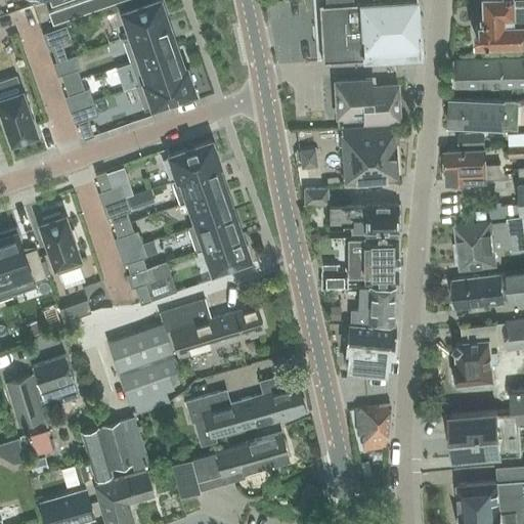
[(75,3),(79,15),(86,12),(82,0),(75,3)]
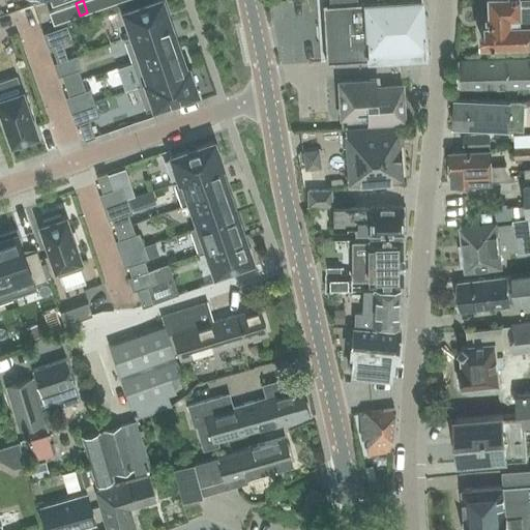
[(87,12),(94,10),(91,0),(83,0),(87,12)]
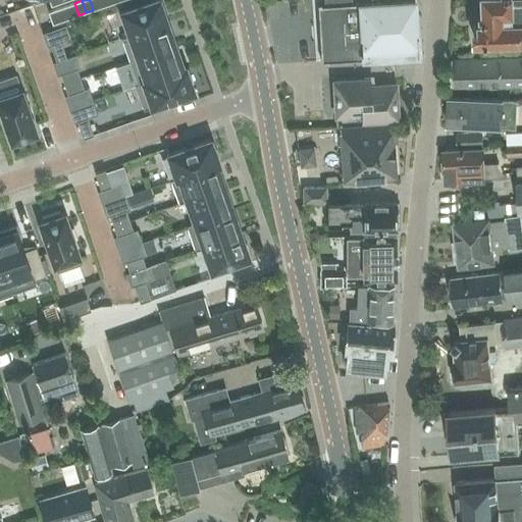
[(101,7),(98,0),(90,0),(93,10),(101,7)]
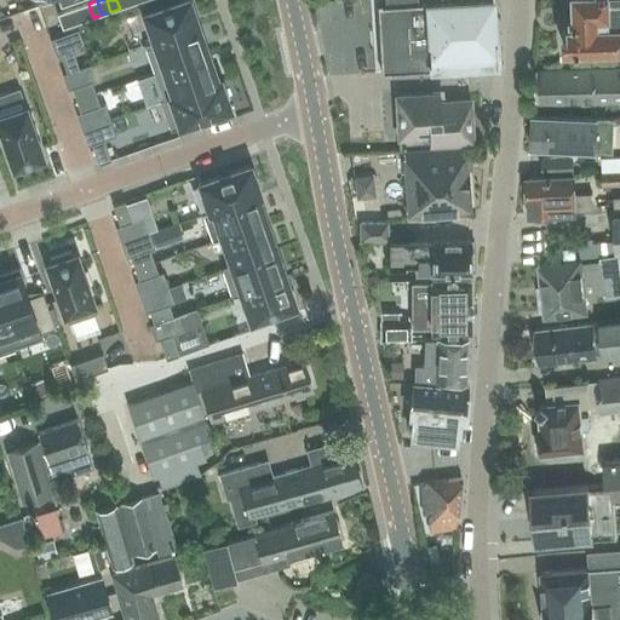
[(144,45),(199,27),(189,0),(182,0),(144,13),(154,41),(144,45)]
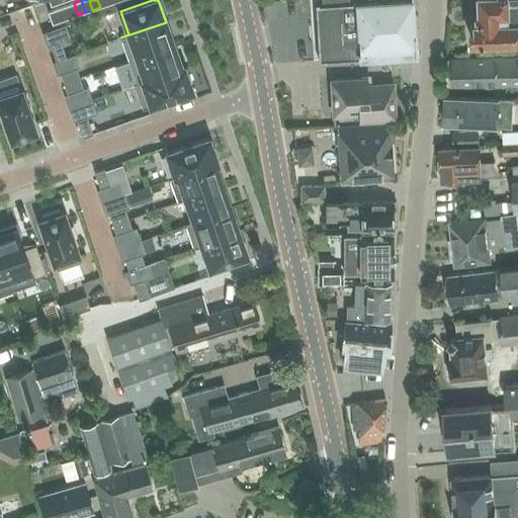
[(332,19),(330,0),(317,0),(317,5),(310,4),(313,60),(348,58),(348,47),(346,19),(332,19)]
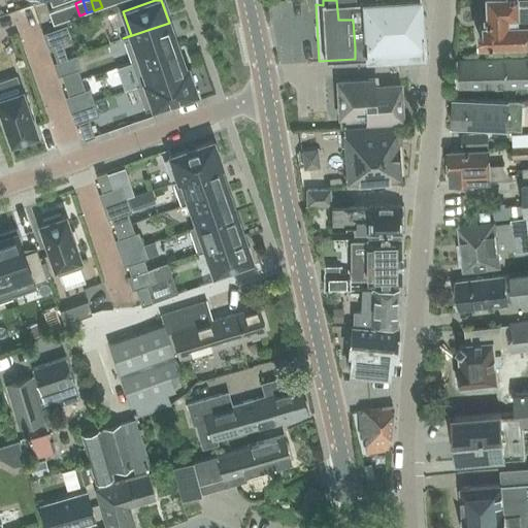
[(415,0),(352,4),(352,0),(336,0),(338,20),(353,20),(355,47),(356,52),(358,55),(361,58),(365,59),(424,56),(419,0),(415,0)]
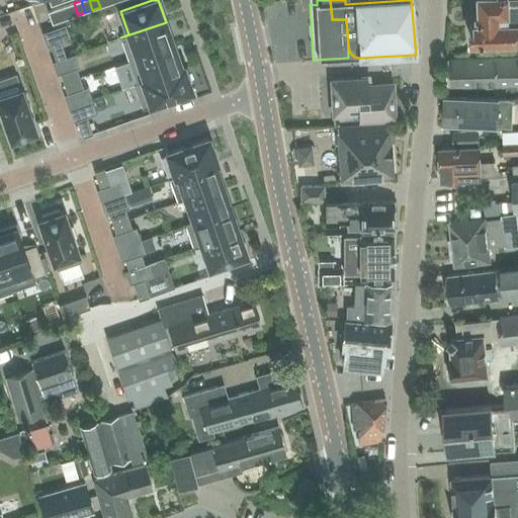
[(517,0),(476,0),(477,13),(473,13),(475,23),(471,23),(469,31),(471,40),(517,38),(517,0)]
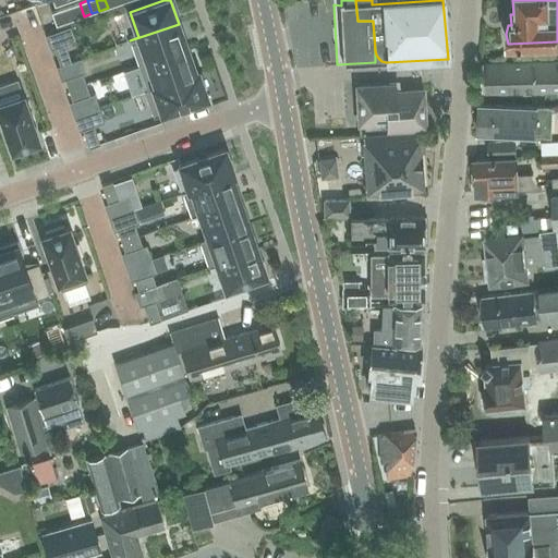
[(76,19),(84,16),(80,3),(72,5),(76,19)]
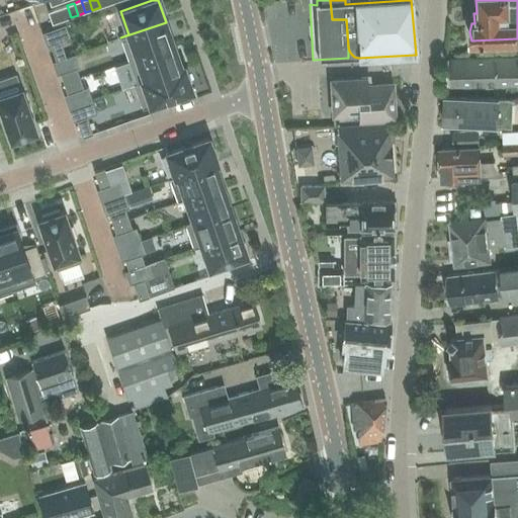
[(71,17),(67,5),(60,8),(64,20),(71,17)]
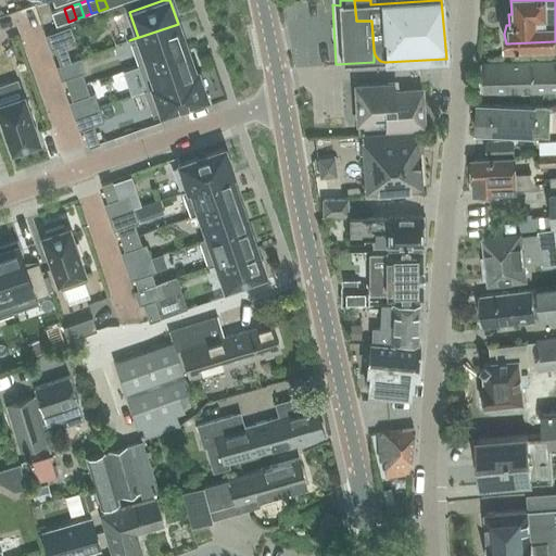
[(64,9),(55,11),(61,24),(68,22),(64,9)]
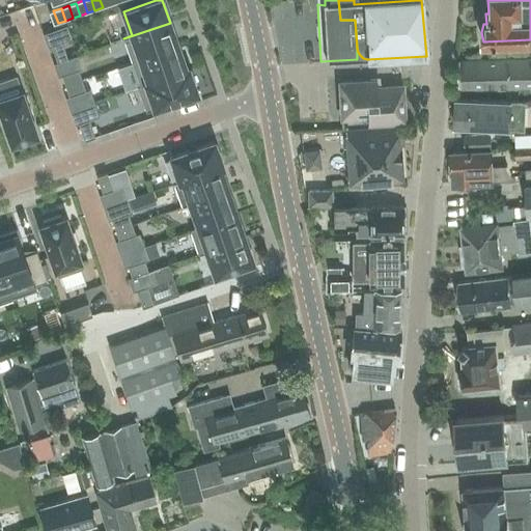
[(50,26),(58,23),(53,10),(46,14),(50,26)]
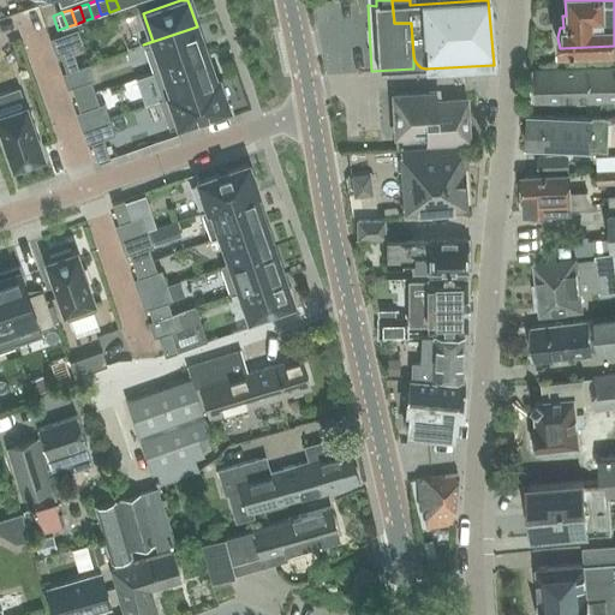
[(153,72),(207,54),(197,27),(143,45),(153,72)]
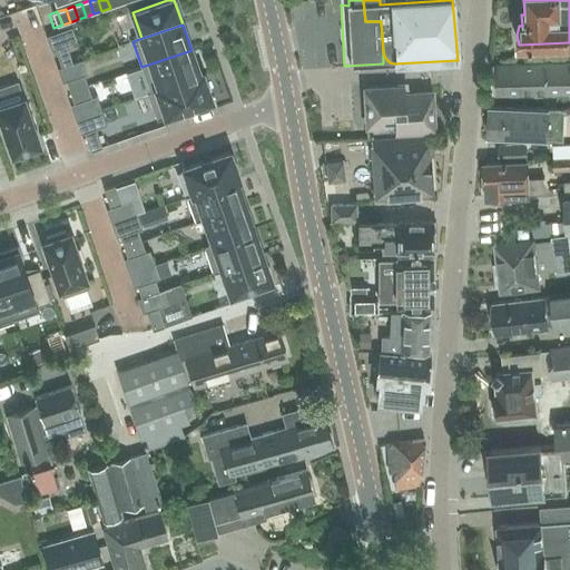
[(67,45),(55,48),(61,67),(72,62),(67,45)]
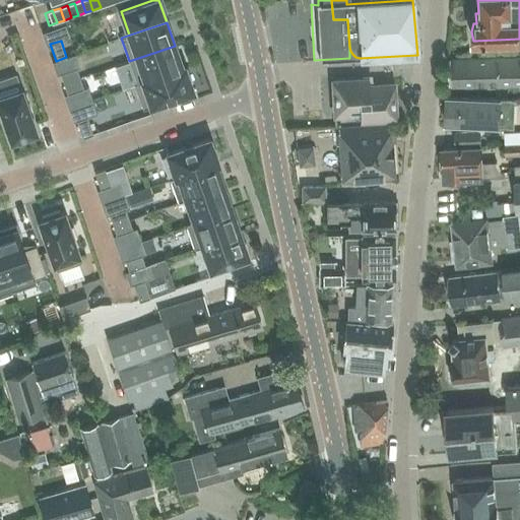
[(135,85),(185,67),(182,67),(175,46),(129,61),(129,62),(137,83),(134,84),(135,85)]
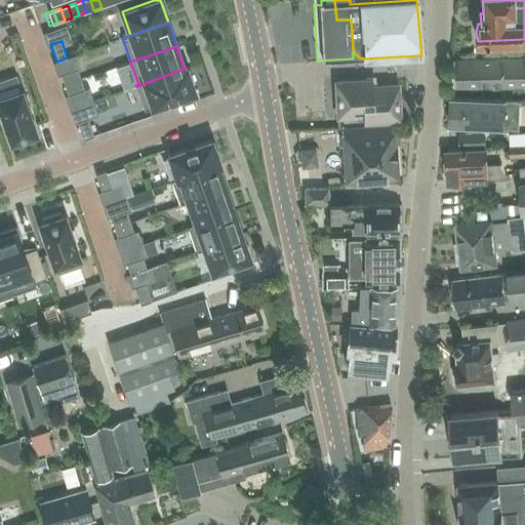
[(458,88),(524,85),(524,57),(457,61),(458,88)]
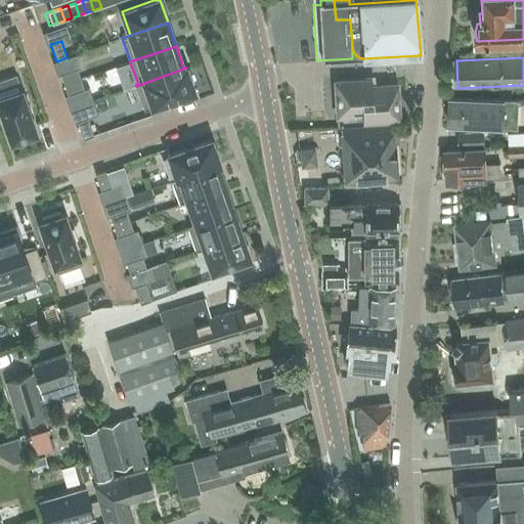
[(186,68),(136,86),(144,110),(194,92),(186,68)]
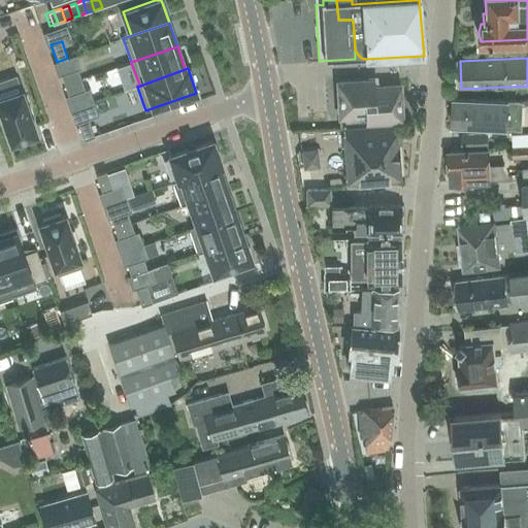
[(65,86),(81,79),(77,69),(61,75),(65,86)]
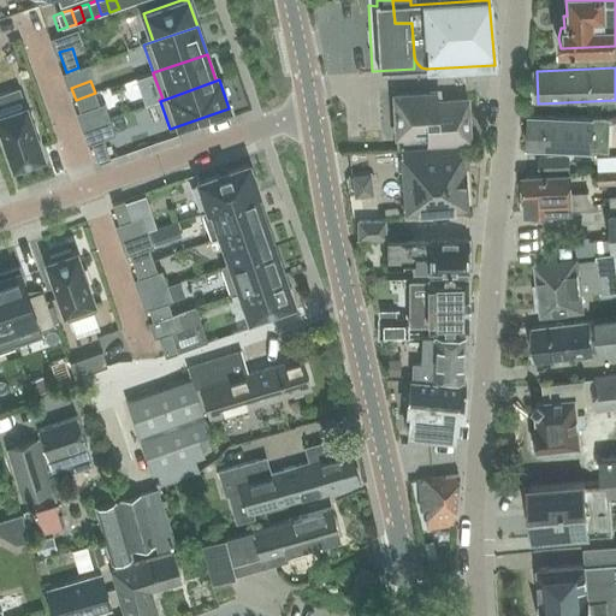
[(438,101),(437,92),(430,92),(431,94),(395,95),(397,136),(427,135),(427,143),(469,140),(468,114),(467,99),(438,101)]
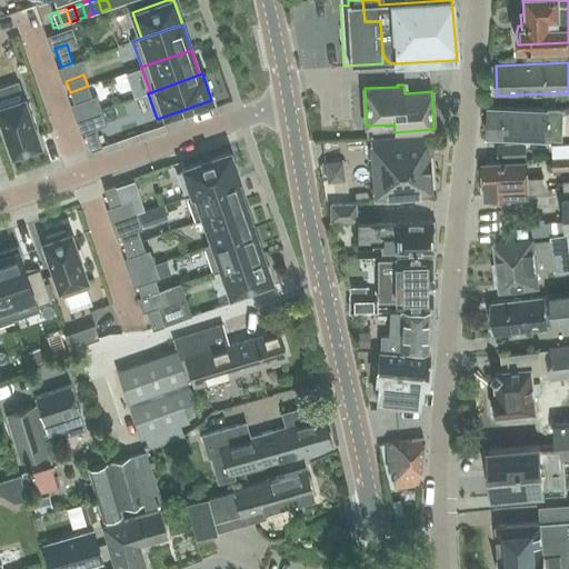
[(91,97),(88,86),(70,92),(73,102),(91,97)]
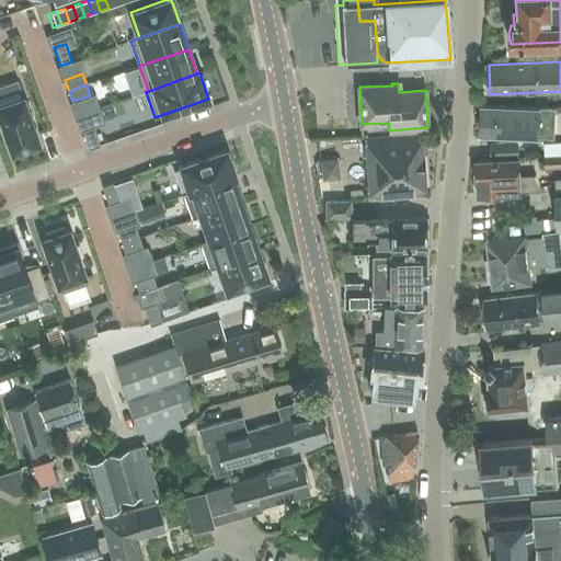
[(20,89),(0,94),(0,116),(12,151),(16,150),(18,155),(36,148),(35,144),(38,142),(20,89)]
